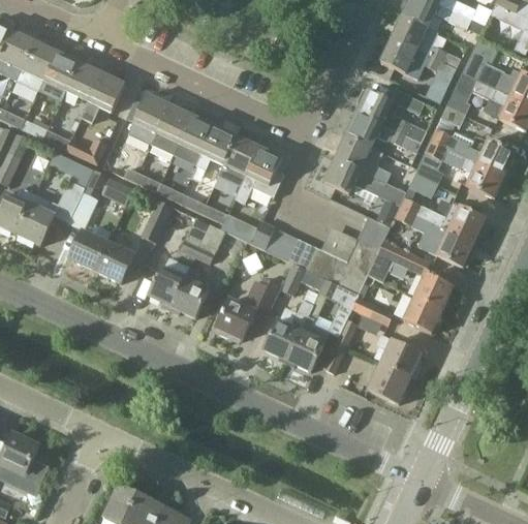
[(408,0),(402,14),(427,26),(432,13),(469,30),(473,20),(430,0),(408,0)]
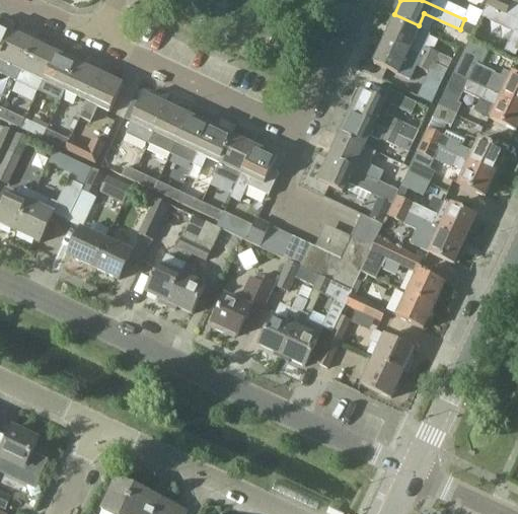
[(422,0),(464,19),(477,25),(482,16),(447,0),(422,0)]
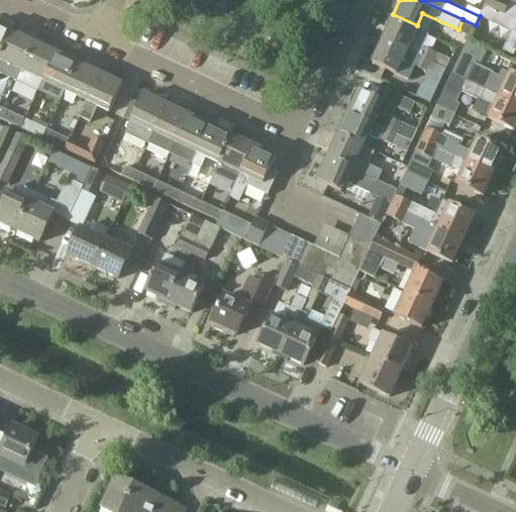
[(489,0),(488,2),(508,11),(513,0),(489,0)]
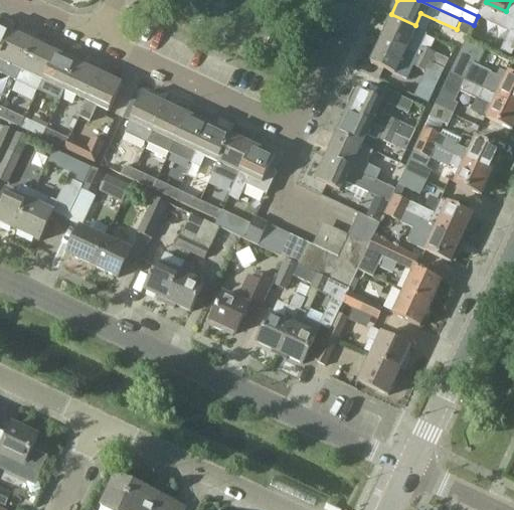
[(391,14),(380,36),(404,48),(434,62),(447,68),(452,58),(409,38),(415,25),(391,14)]
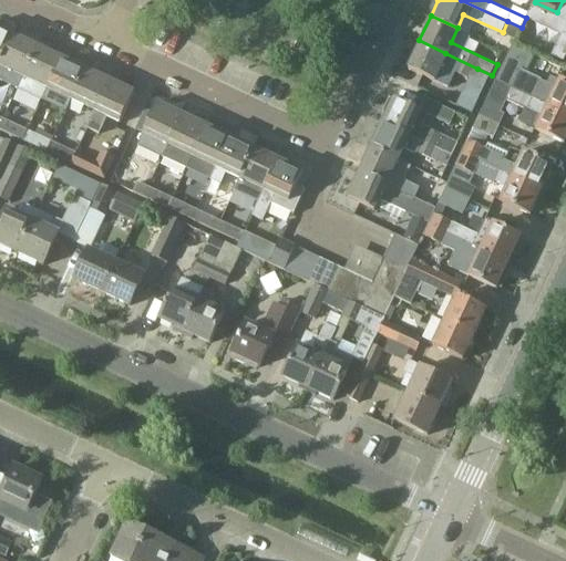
[(565,18),(559,32),(553,49),(563,54),(565,49),(565,50),(564,52),(565,52),(565,18)]
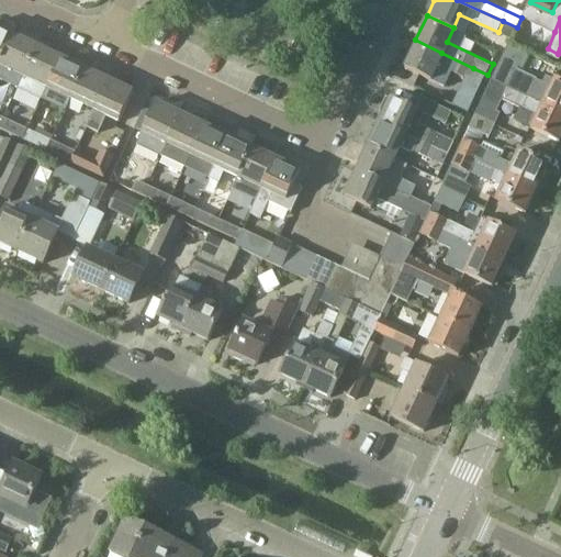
[(0,58),(12,32),(0,26),(0,58)]
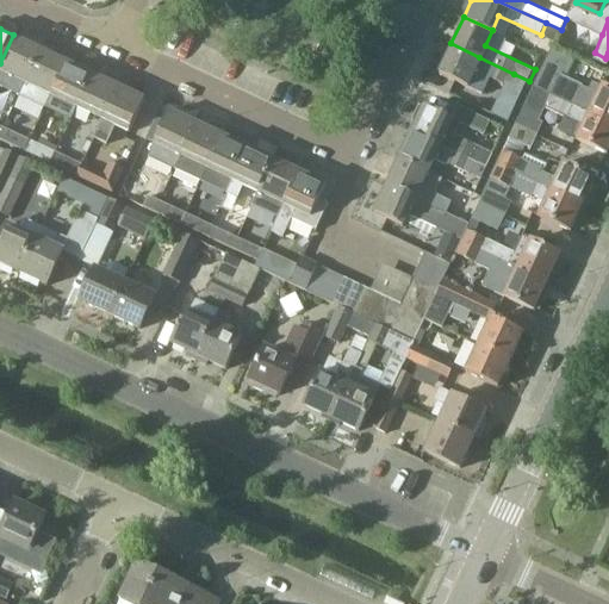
[(0,68),(24,80),(39,48),(13,35),(0,63),(0,68)]
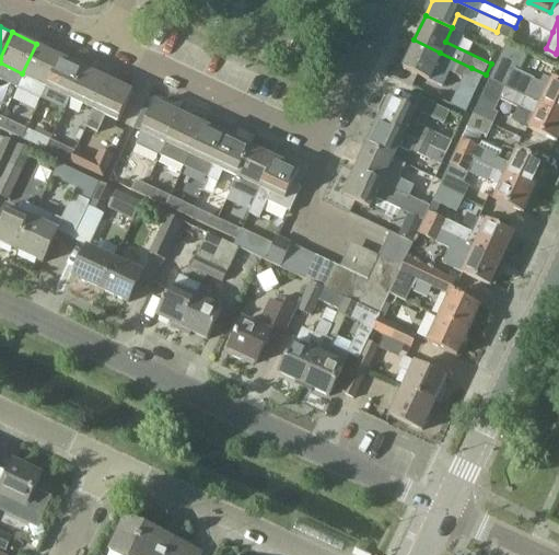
[(440,53),(414,39),(402,65),(429,77),(435,61),(467,77),(472,68),(440,53)]
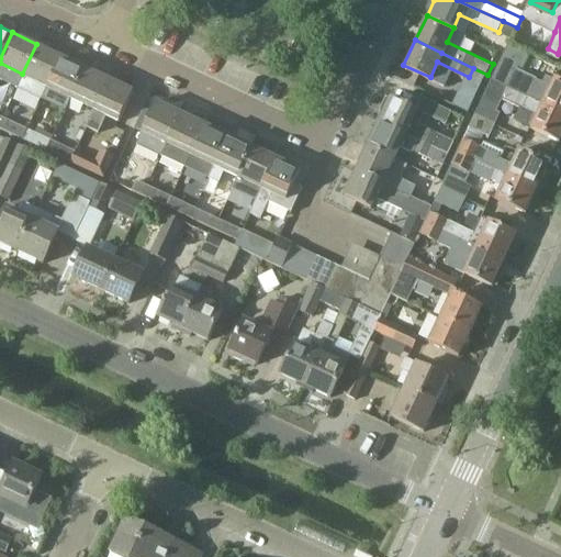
[(491,77),(508,86),(542,101),(560,110),(560,80),(553,77),(549,87),(538,81),(536,86),(514,75),(522,59),(525,60),(529,51),(507,41),(491,77)]
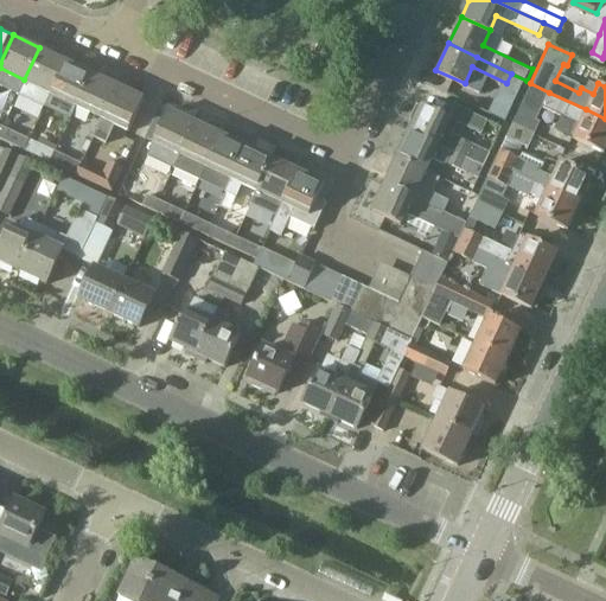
[(44,104),(50,91),(64,59),(39,48),(24,80),(18,91),(44,104)]
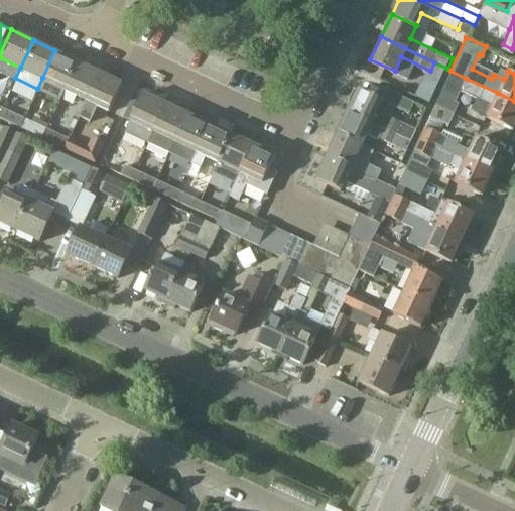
[(42,78),(63,88),(77,60),(54,50),(42,78)]
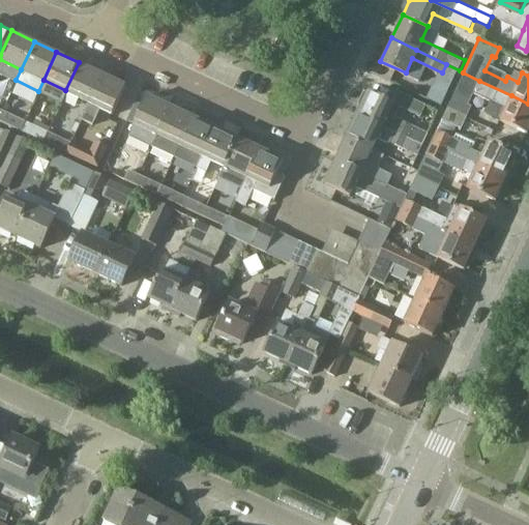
[(65,90),(88,101),(101,73),(79,62),(65,90)]
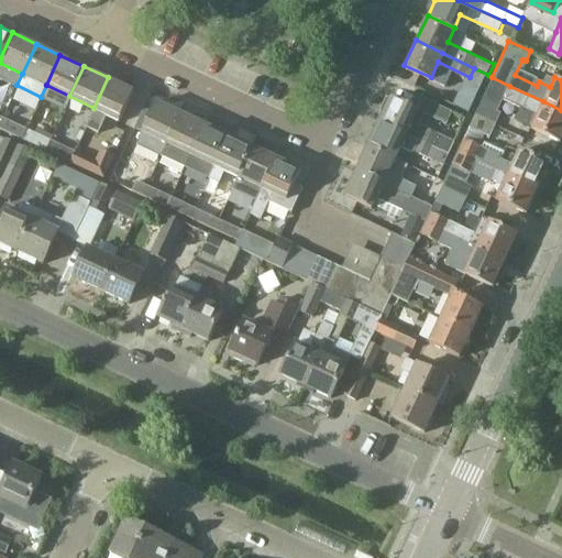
[(108,77),(94,108),(86,126),(97,130),(106,113),(119,119),(133,89),(108,77)]
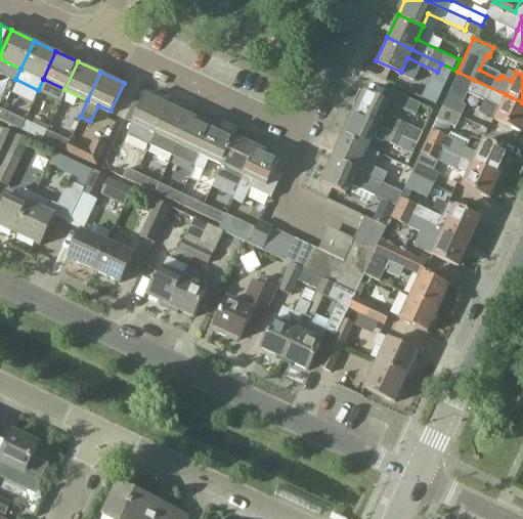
[(458,72),(442,104),(462,114),(468,100),(465,99),(470,90),(497,102),(492,114),(495,115),(495,117),(521,129),(522,124),(522,102),(506,94),(474,80),(458,72)]
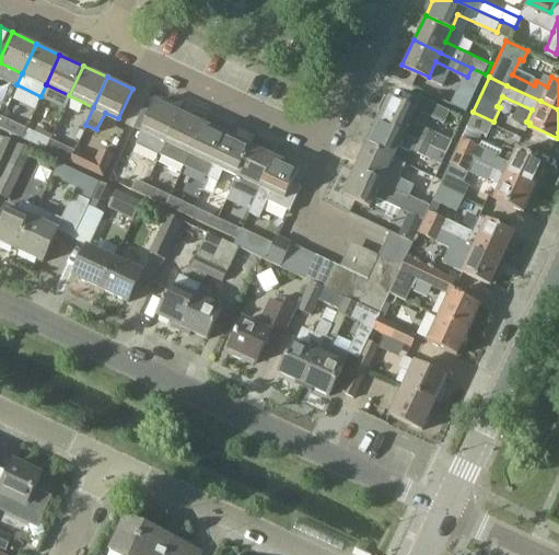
[(376,119),(403,131),(415,137),(432,145),(446,151),(453,138),(409,117),(415,106),(388,94),(387,96),(383,94),(377,107),(381,110),(376,119)]
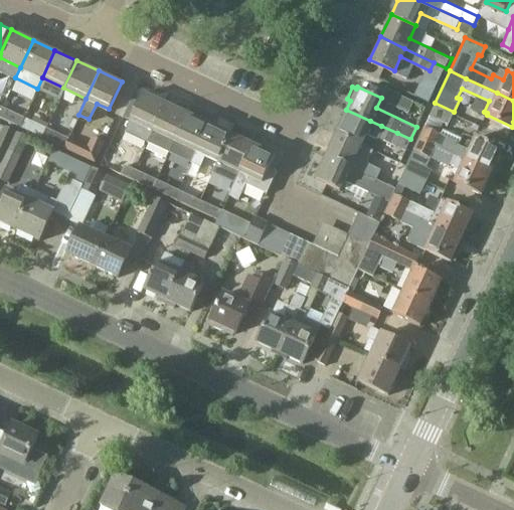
[(413,99),(386,87),(381,98),(408,110),(413,99)]
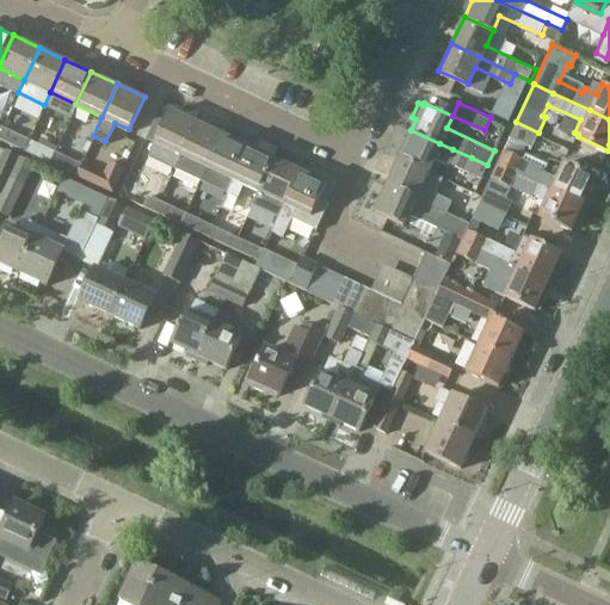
[(166,156),(176,161),(195,121),(168,109),(154,141),(170,148),(166,156)]
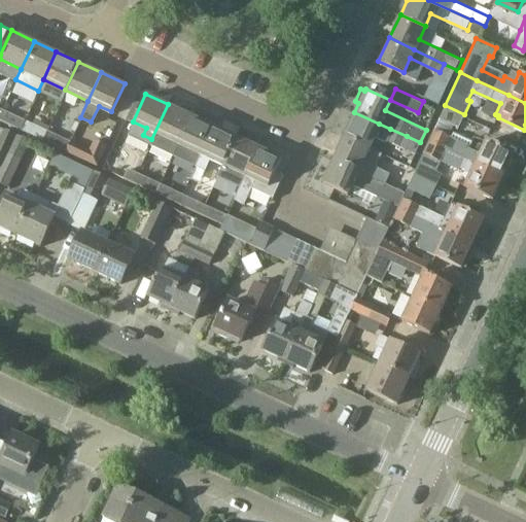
[(172,152),(177,142),(190,114),(189,114),(191,110),(180,105),(178,109),(168,104),(151,139),(150,142),(172,152)]
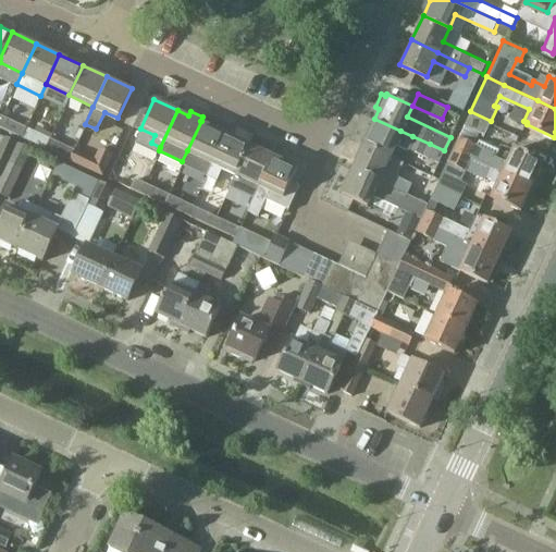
[(485,133),(491,121),(470,111),(465,122),(485,133)]
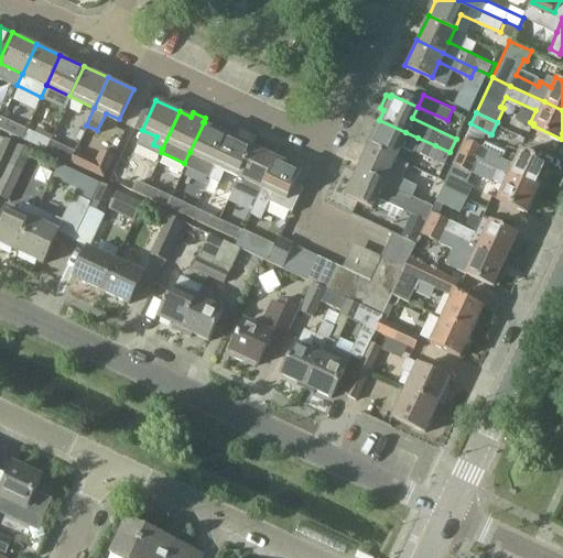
[(0,128),(21,138),(26,126),(2,116),(0,120),(0,128)]
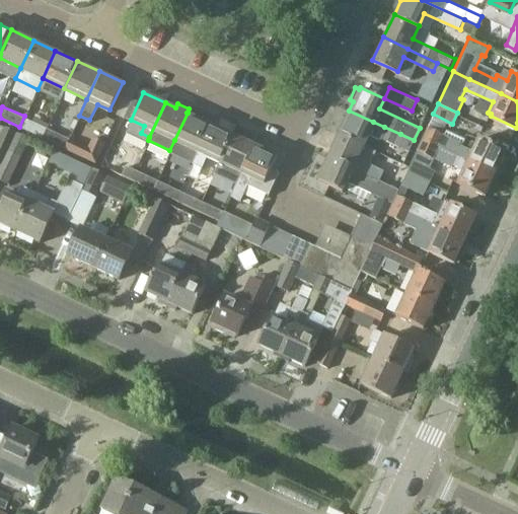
[(349,111),(339,133),(363,144),(373,122),(349,111)]
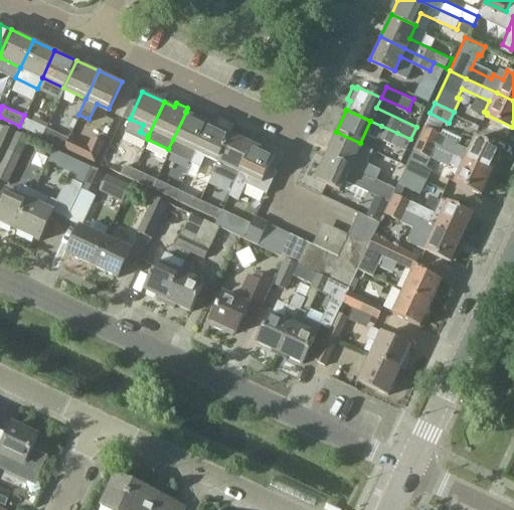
[(181,155),(190,160),(208,122),(186,112),(173,139),(186,145),(181,155)]
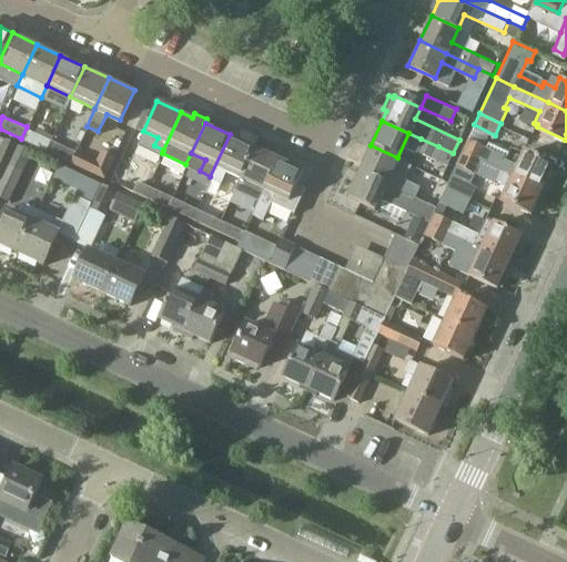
[(21,139),(46,150),(51,138),(27,126),(21,139)]
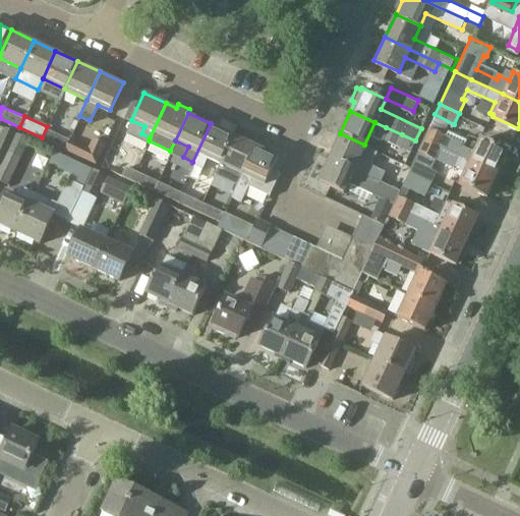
[(211,123),(192,162),(201,166),(207,156),(219,162),(232,133),(211,123)]
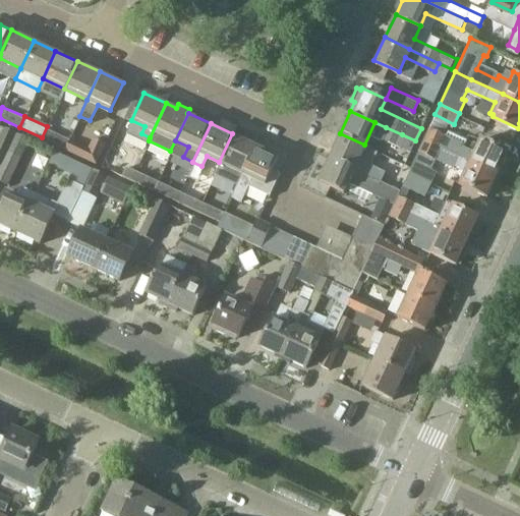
[(0,163),(2,164),(18,130),(6,124),(0,137),(0,163)]
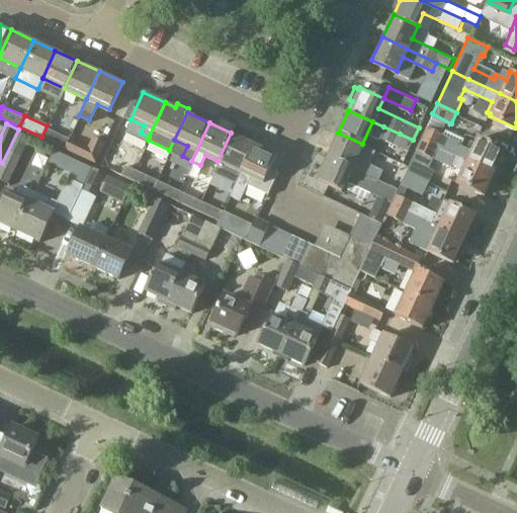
[(428,123),(422,138),(439,146),(445,132),(428,123)]
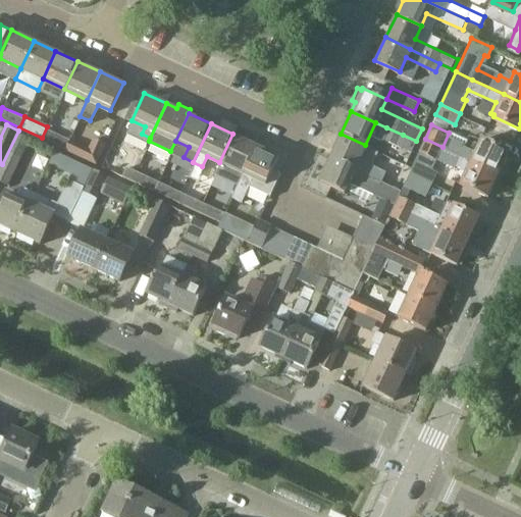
[(42,138),(64,148),(69,138),(47,126),(42,138)]
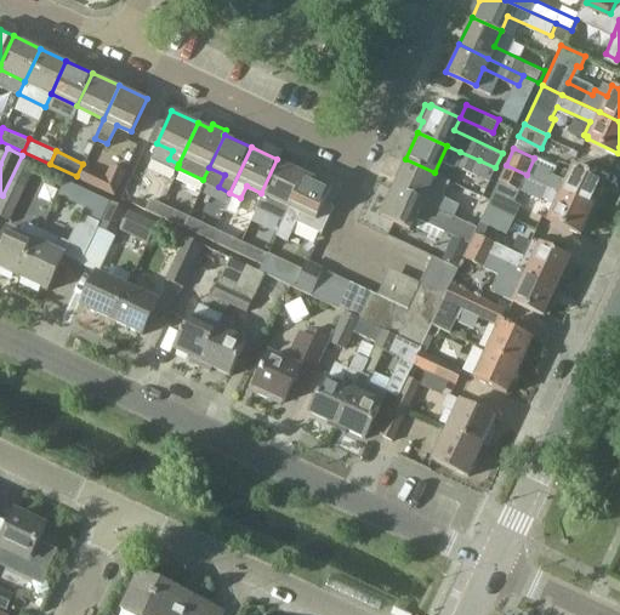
[(473,174),(479,160),(460,152),(454,165),(473,174)]
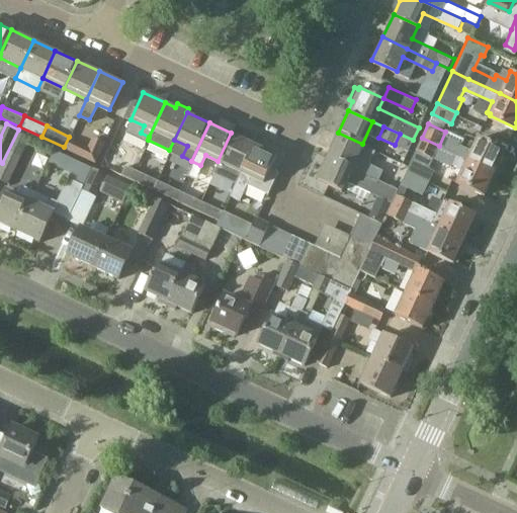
[(18,130),(2,163),(0,167),(0,178),(8,182),(31,136),(18,130)]
